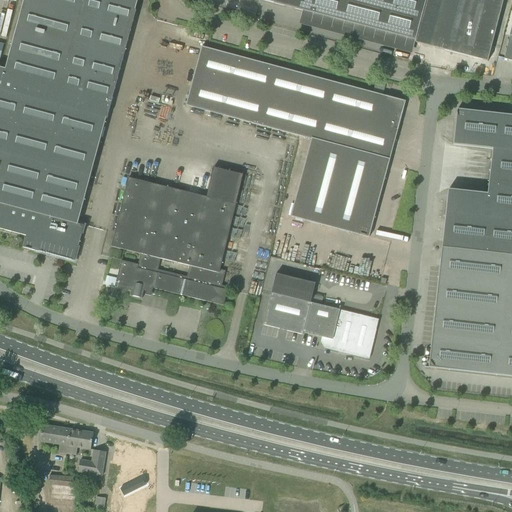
[(23,248),(74,262),(83,226),(77,224),(106,118),(106,119),(135,11),(137,0),(23,0),(5,69),(0,67),(0,229),(26,236),(23,248)]
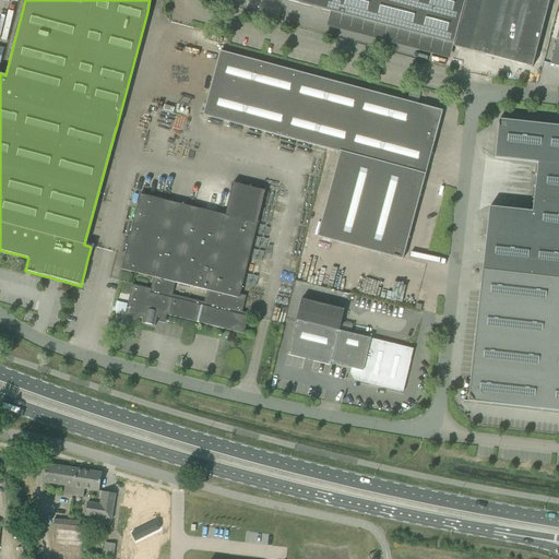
[(283,0),(453,45),(464,0),(283,0)]
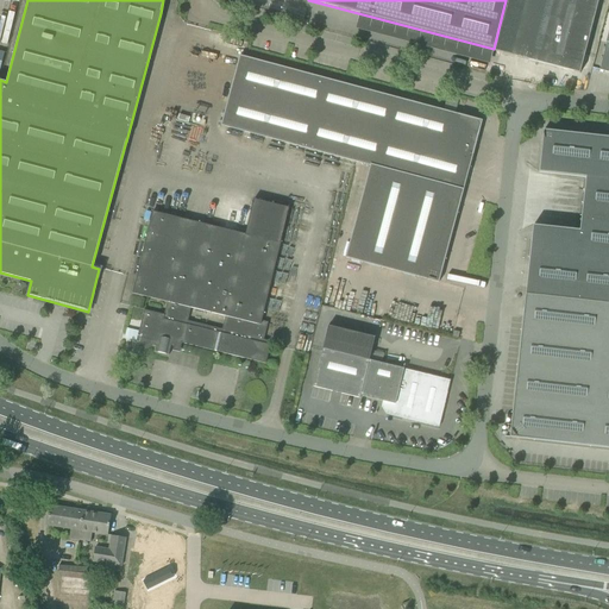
[(525,0),(510,55),(579,74),(598,0),(525,0)]
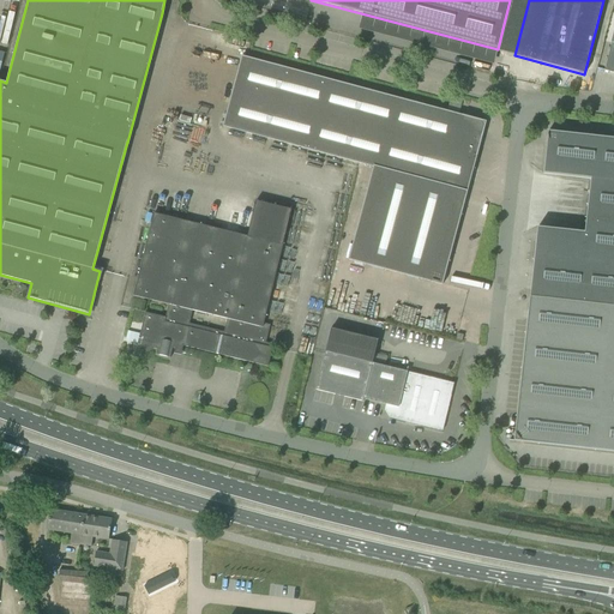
[(486,122),(241,56),(223,127),(373,167),(348,260),(431,282),(441,286),(486,122)]
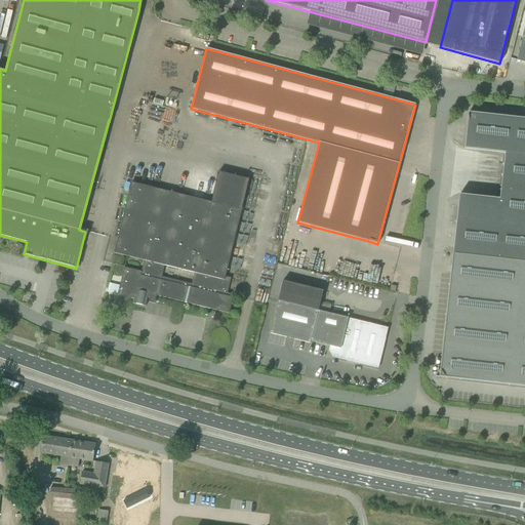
[(459,195),(439,377),(524,386),(524,118),(469,112),(465,149),(505,154),(499,199),(459,195)]
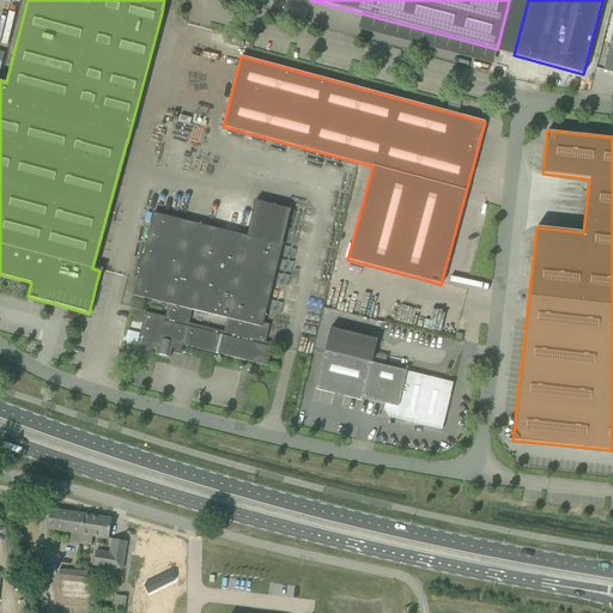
[(164,317),(145,313),(137,344),(157,350),(156,354),(170,358),(171,349),(182,351),(183,346),(267,366),(272,347),(263,346),(269,325),(262,323),(291,210),(255,200),(247,236),(153,213),(133,296),(168,304),(164,317)]
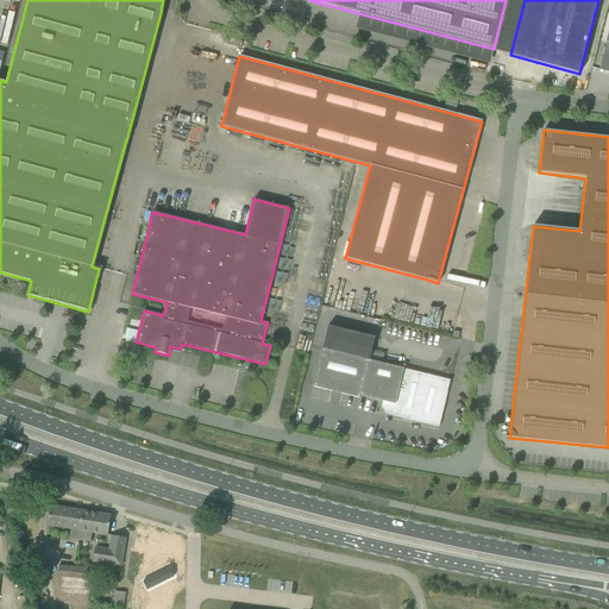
[(315,375),(313,387),(359,399),(360,396),(388,402),(387,406),(388,408),(393,409),(391,416),(438,427),(450,381),(403,369),(369,360),(375,338),(327,326),(322,349),(315,375)]
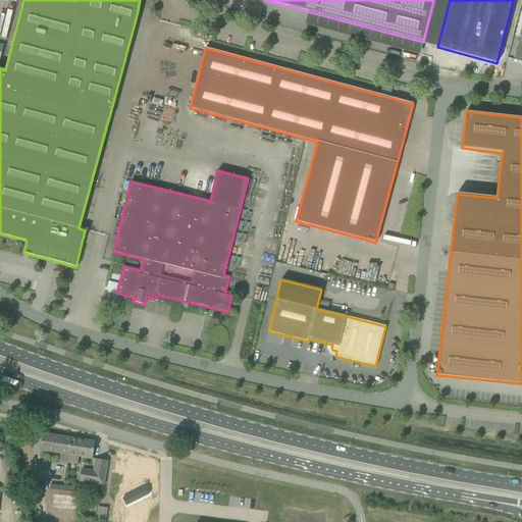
[(59,462),(67,463),(69,456),(70,448),(76,449),(79,439),(43,434),(40,452),(60,454),(59,462)]
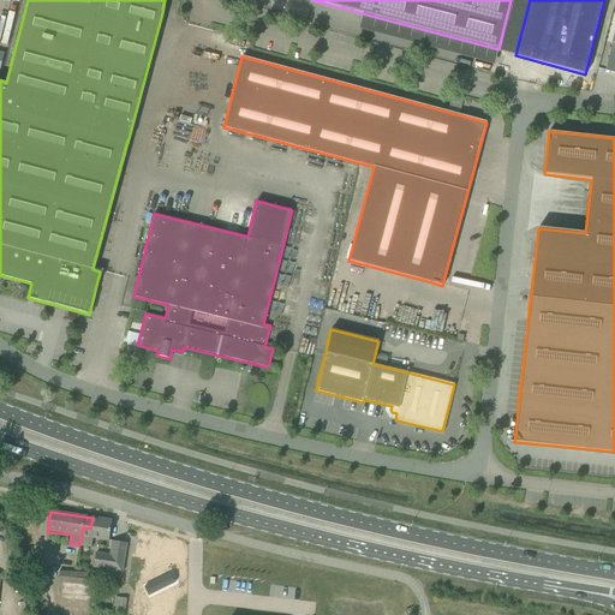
[(82,537),(79,545),(91,548),(93,538),(109,541),(112,520),(93,518),(90,529),(83,527),(82,537)]
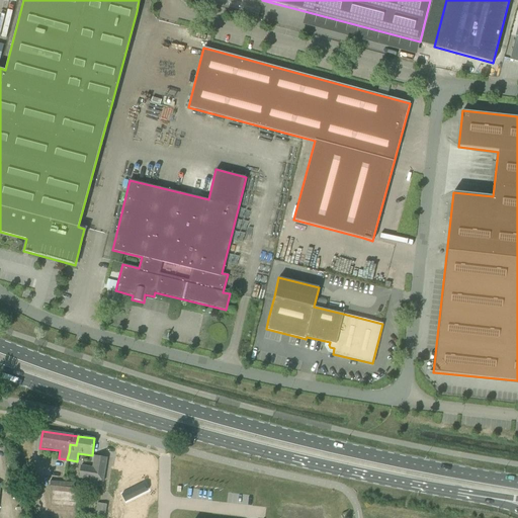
[(79,479),(103,483),(106,457),(95,455),(93,467),(81,465),(79,479)]
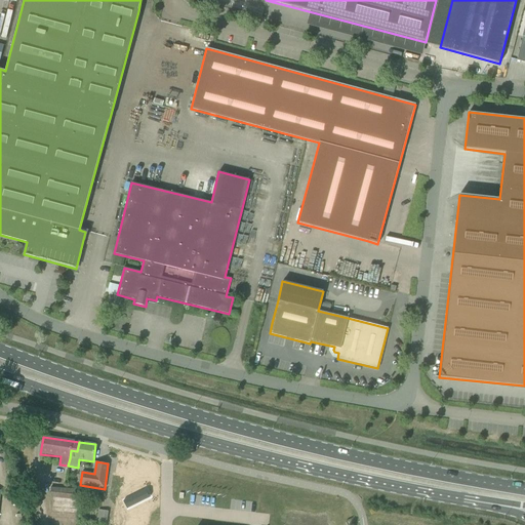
[(52,486),(52,508),(77,509),(78,487),(52,486)]
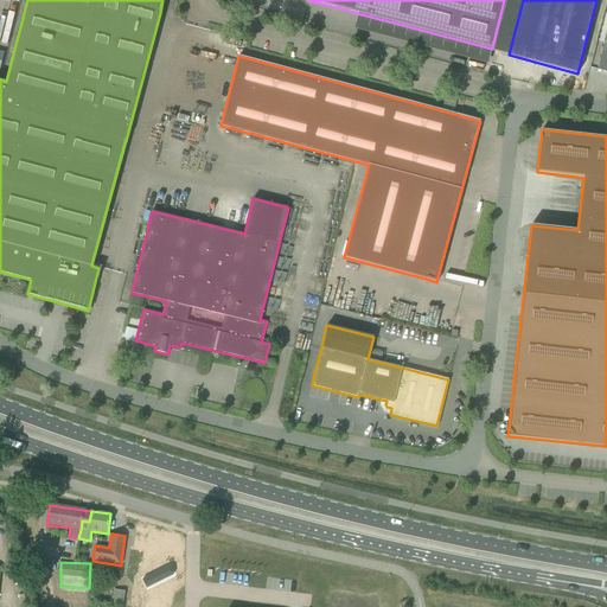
[(292,582),(288,587),(313,605),(317,600),(292,582)]
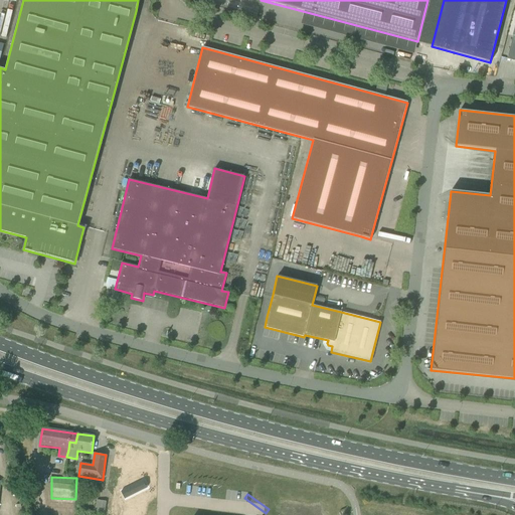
[(95,512),(104,514),(106,502),(97,501),(95,512)]
